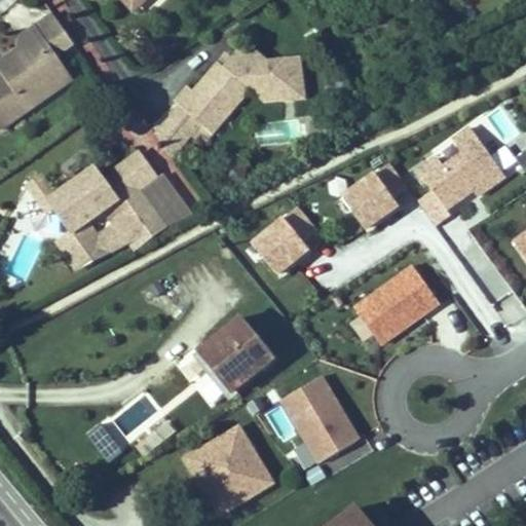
[(143,0),(142,0),(124,0),(134,9),(143,0)]
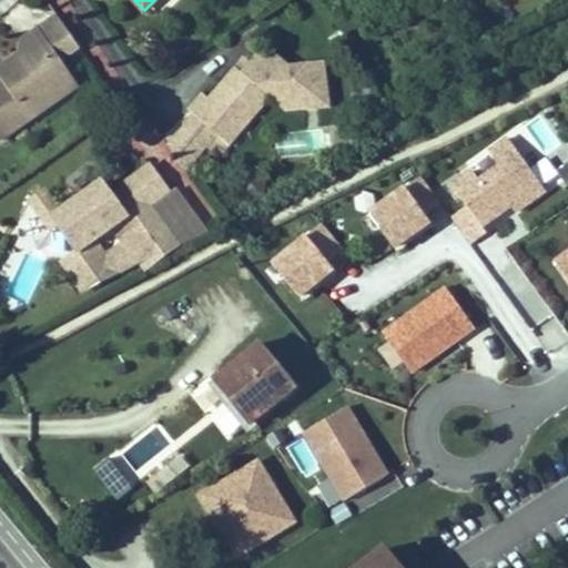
[(95,39),(107,30),(91,10),(80,20),(95,39)]
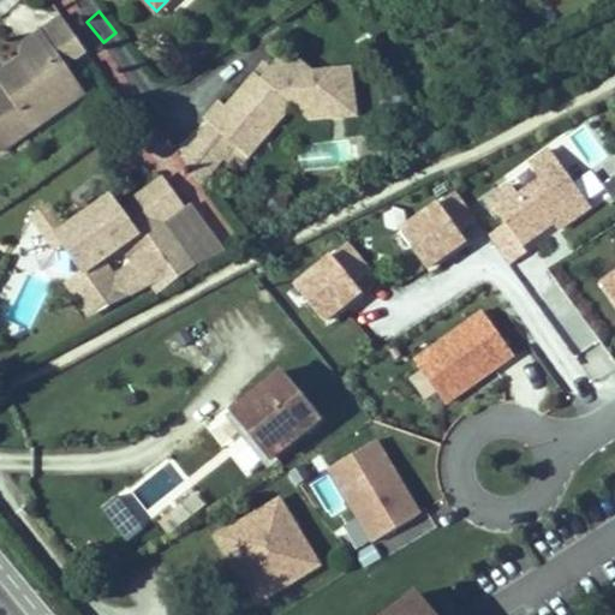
[(57,51),(76,36),(63,17),(42,31),(57,51)]
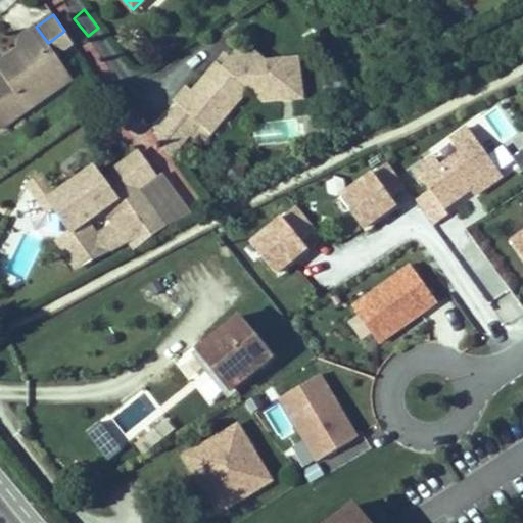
[(47,80),(65,67),(56,55),(74,44),(64,31),(48,43),(36,27),(21,36),(19,49),(8,57),(14,66),(3,75),(0,76),(0,129),(29,110),(26,106),(45,93),(47,80)]
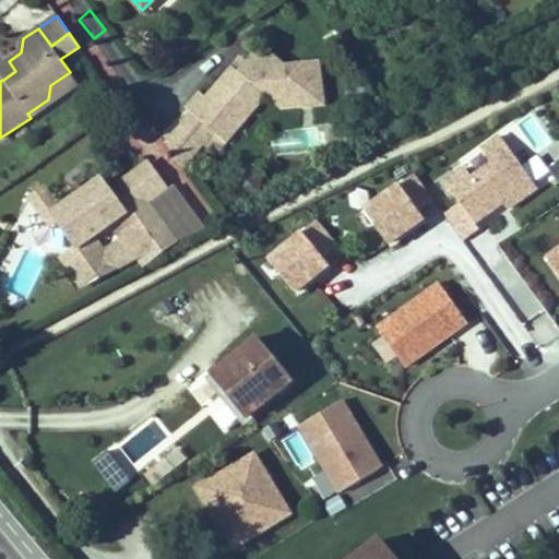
[(218,150),(265,96),(274,104),(289,86),(312,83),(310,63),(290,66),(266,48),(254,54),(247,63),(238,73),(232,68),(206,98),(200,93),(187,109),(192,114),(214,133),(204,145),(207,149),(212,144),(218,150)]
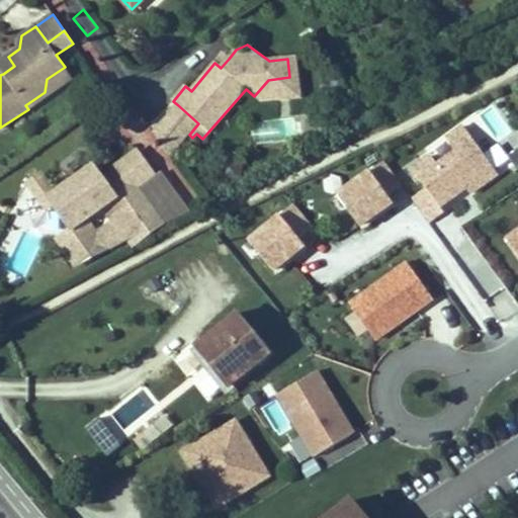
[(221,68),(229,59),(223,54),(214,63),(221,68)]
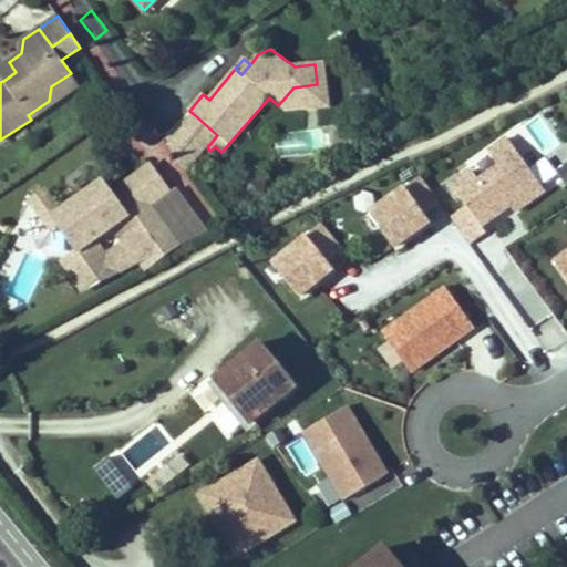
[(0,76),(3,81),(16,72),(9,62),(0,68),(0,76)]
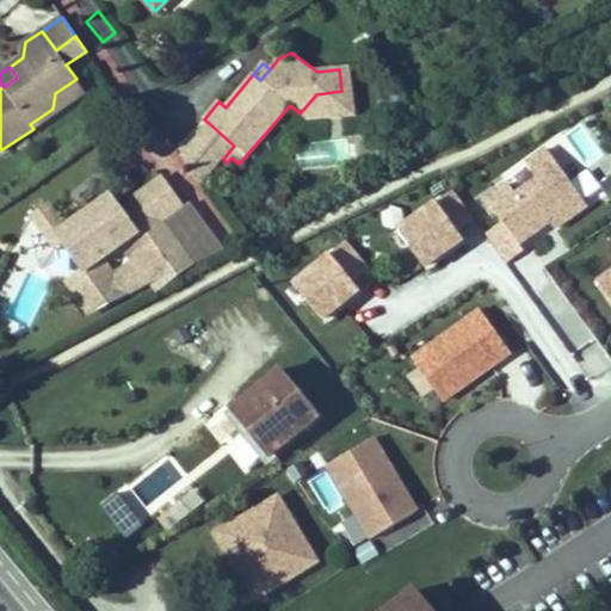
[(352,113),(347,69),(339,69),(341,91),(316,94),(300,113),(307,119),(352,113)]
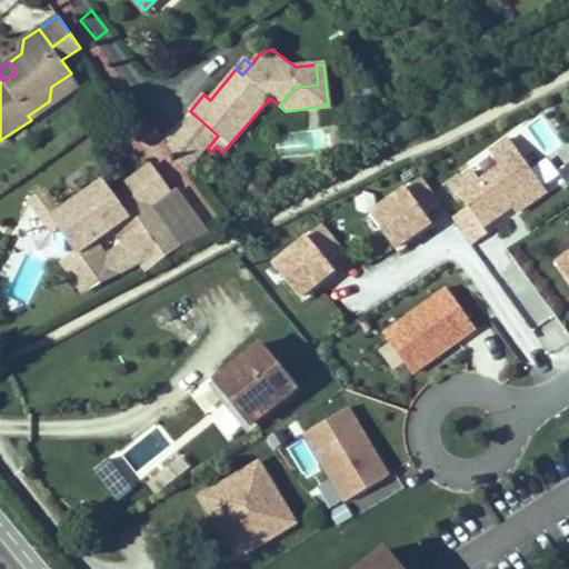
[(31,120),(80,87),(71,73),(51,87),(49,101),(28,116),(31,120)]
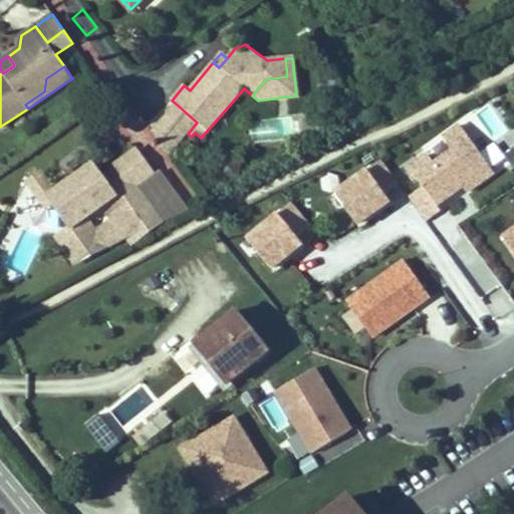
[(188,134),(197,122),(177,104),(153,133),(168,154),(188,134)]
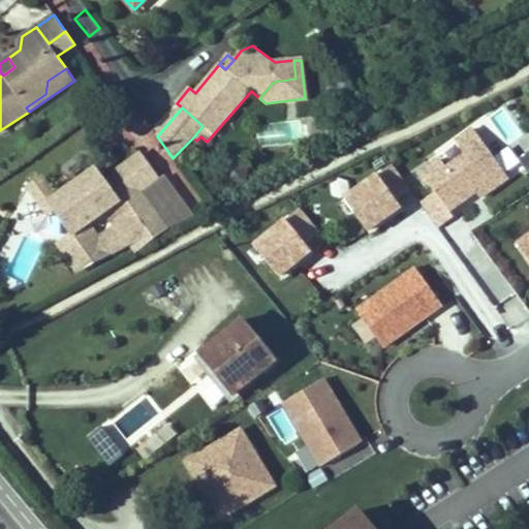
[(508,178),(473,129),(456,142),(465,155),(446,168),(440,159),(422,173),(448,212),(476,191),(481,197),(508,178)]
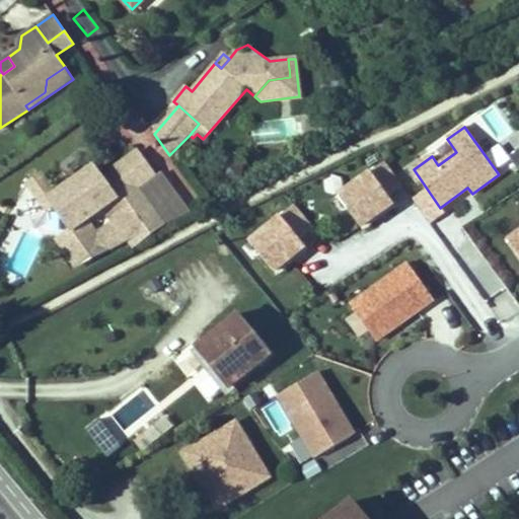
[(162,223),(137,188),(154,174),(139,154),(103,179),(95,168),(77,181),(68,189),(57,196),(51,201),(53,204),(71,230),(116,198),(118,202),(117,202),(122,209),(117,213),(138,241),(162,223)]
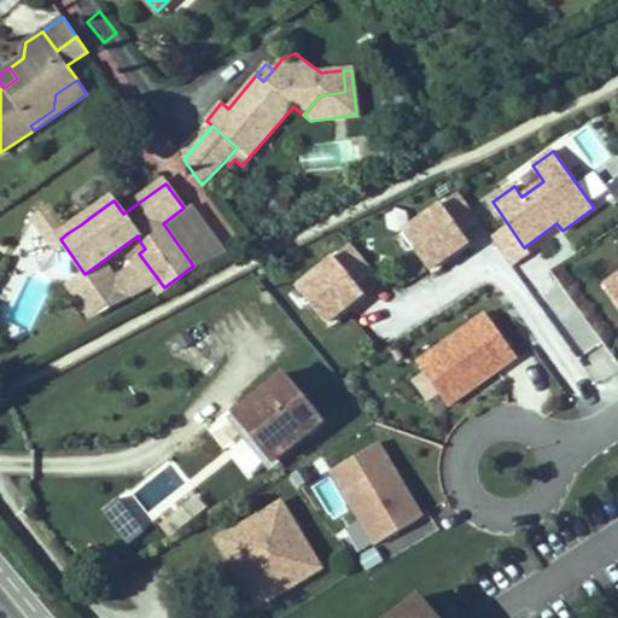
[(92,216),(85,207),(74,214),(81,225),(92,216)]
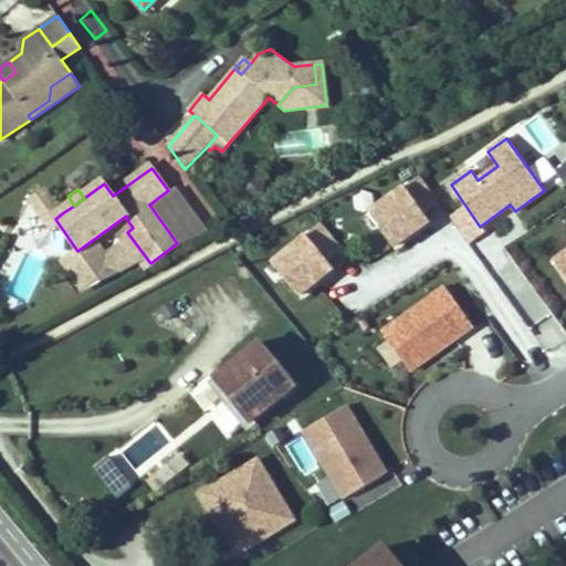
[(59,210),(45,190),(31,201),(44,220),(59,210)]
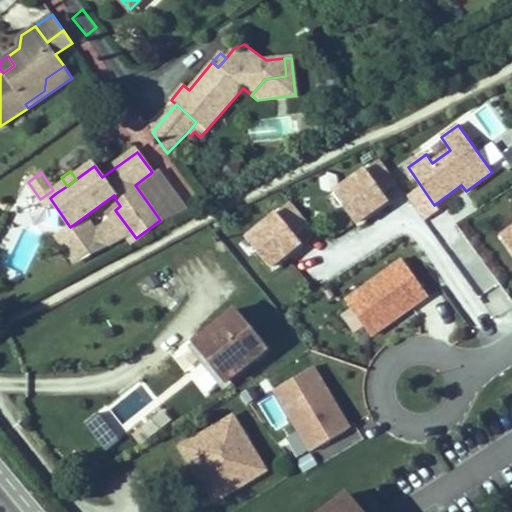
[(326,257),(402,217),(378,172),(302,212),(326,257)]
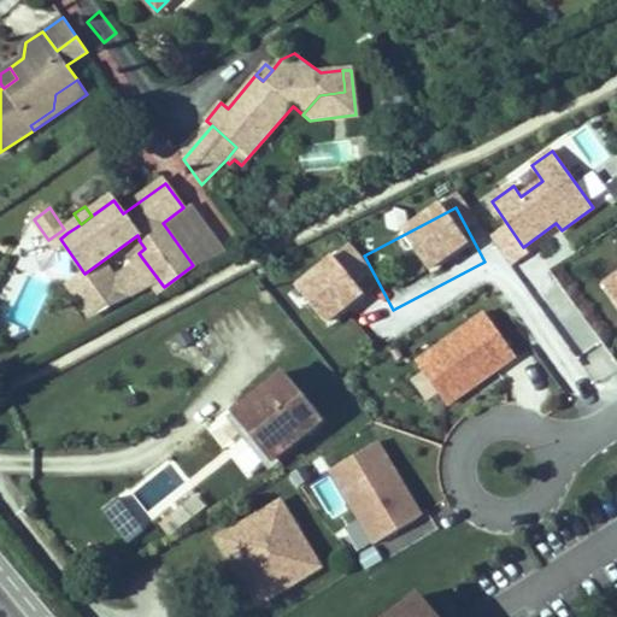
[(493,235),(511,260),(526,250),(506,224),(493,235)]
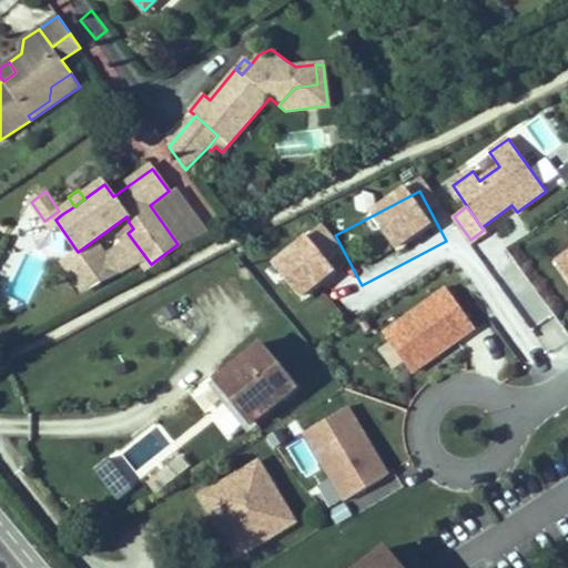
[(58,223),(56,220),(62,214),(59,211),(44,221),(50,229),(58,223)]
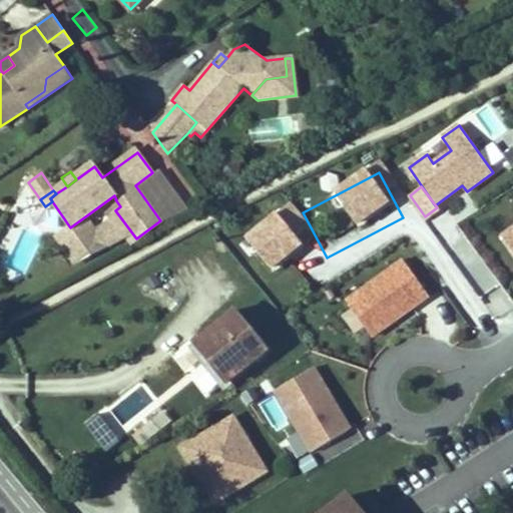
[(512,228),(502,236),(512,251),(512,228)]
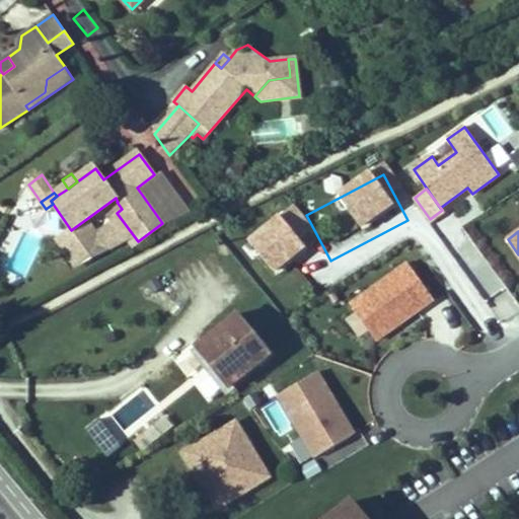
[(470,232),(450,244),(484,302),(505,290),(470,232)]
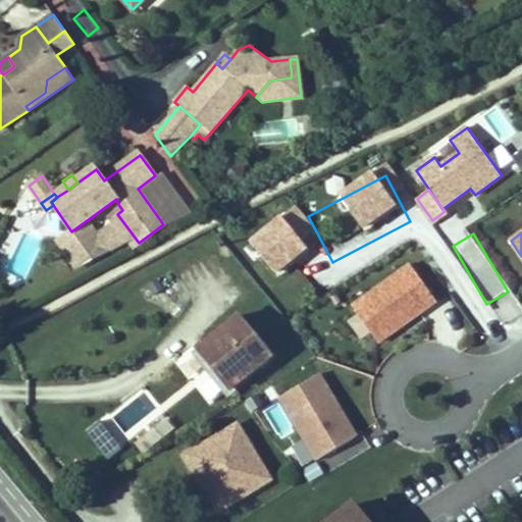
[(327,367),(392,315),(364,281),(300,333),(327,367)]
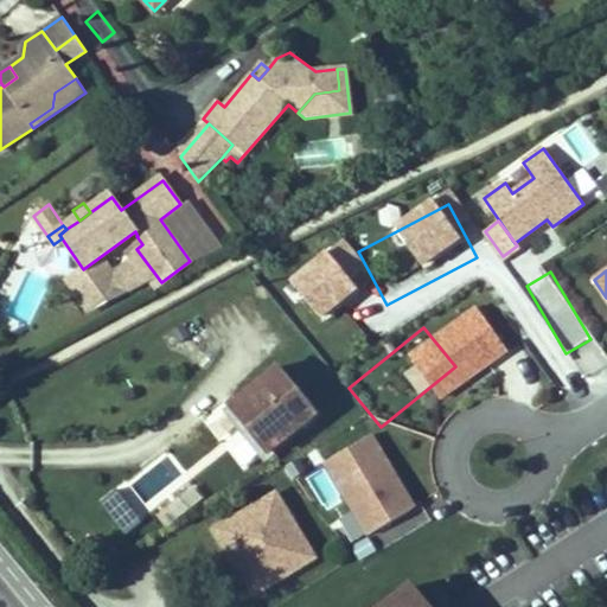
[(266,454),(317,414),(280,366),(229,408),(266,454)]
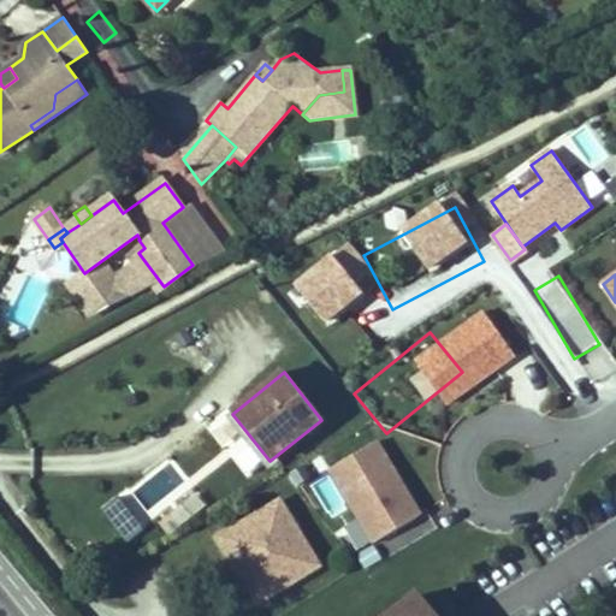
[(379,438),(327,469),(373,545),(425,514),(379,438)]
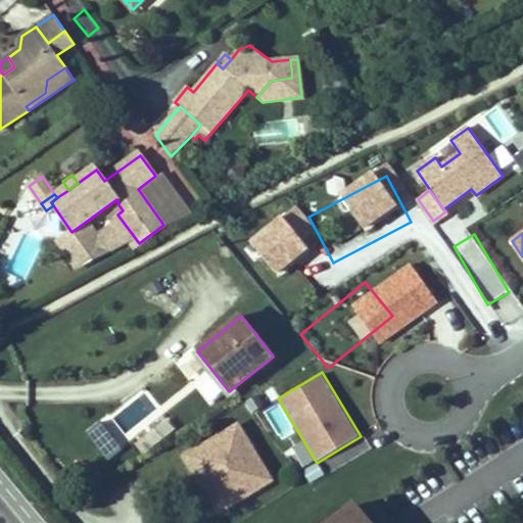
[(272,481),(238,426),(186,457),(220,513),(272,481)]
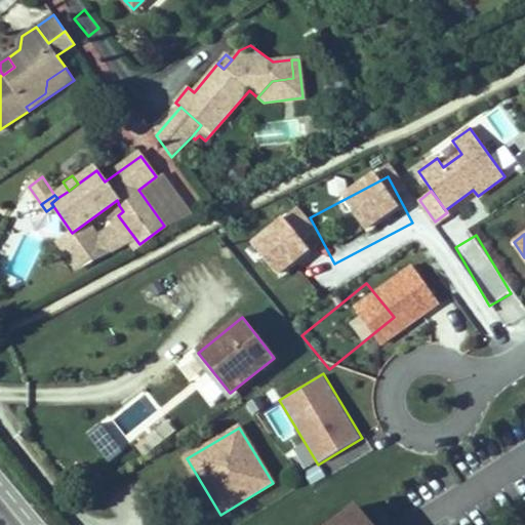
[(370,524),(356,508),(334,524),(370,524)]
